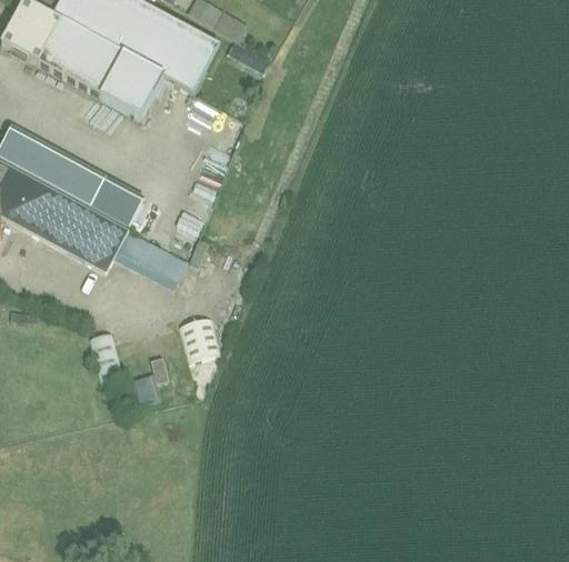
[(38,61),(38,62),(67,77),(141,117),(163,76),(195,92),(220,44),(138,0),(61,0),(53,14),(33,0),(19,0),(17,4),(1,37),(38,61)]
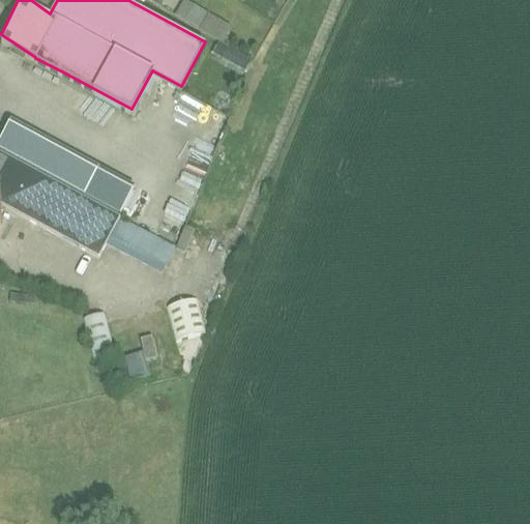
[(207,9),(192,0),(179,0),(174,10),(199,25),(207,9)]
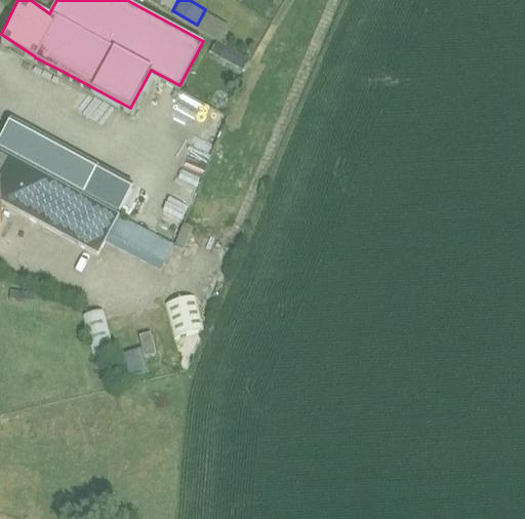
[(226,42),(218,53),(242,67),(248,55),(226,42)]
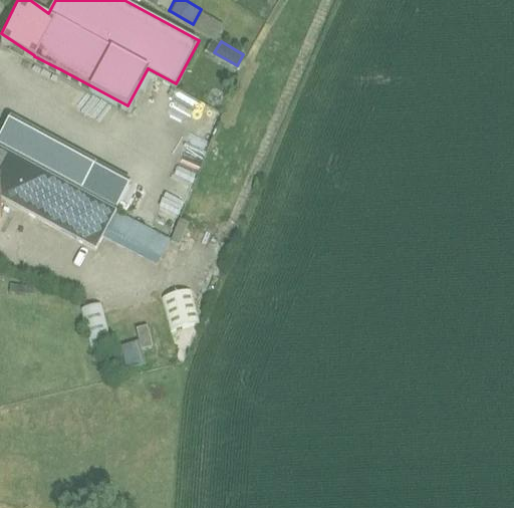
[(132,175),(10,109),(0,128),(0,138),(115,203),(132,175)]
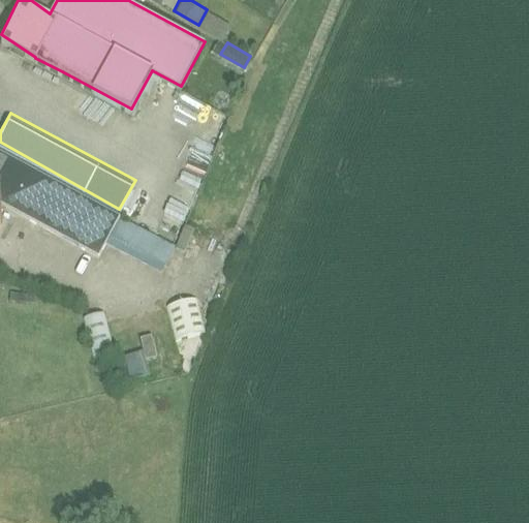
[(0,198),(98,252),(104,240),(160,269),(174,242),(119,209),(0,142),(0,198)]
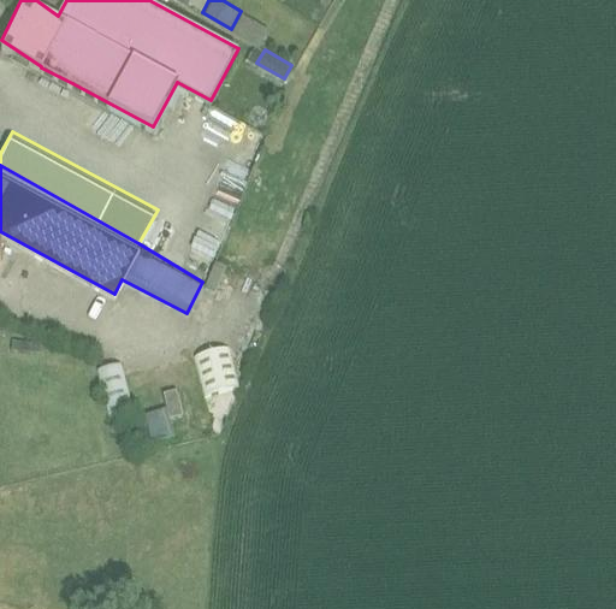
[(235,282),(246,258),(232,252),(221,276),(235,282)]
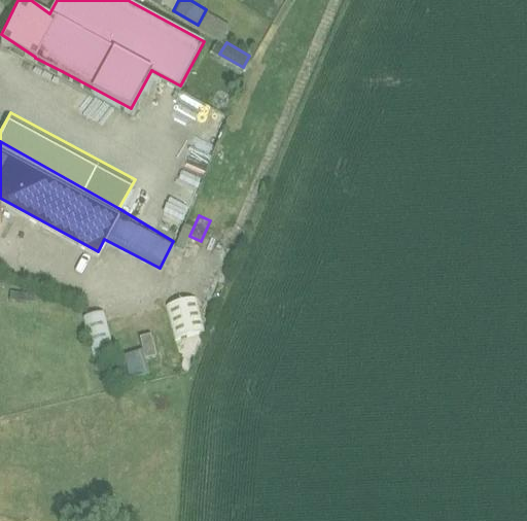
[(35,288),(9,285),(8,299),(34,302),(35,288)]
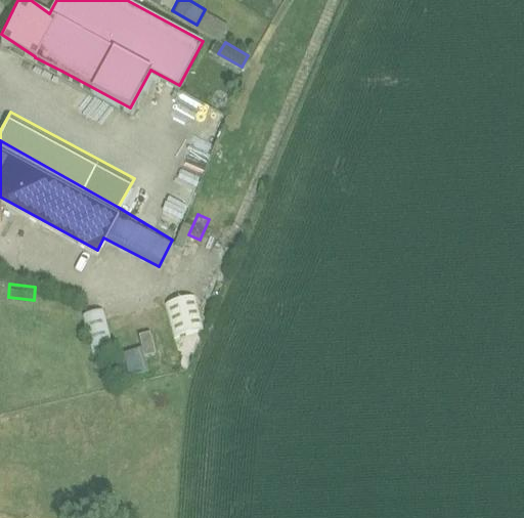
[(204,326),(194,291),(164,298),(172,334),(204,326)]
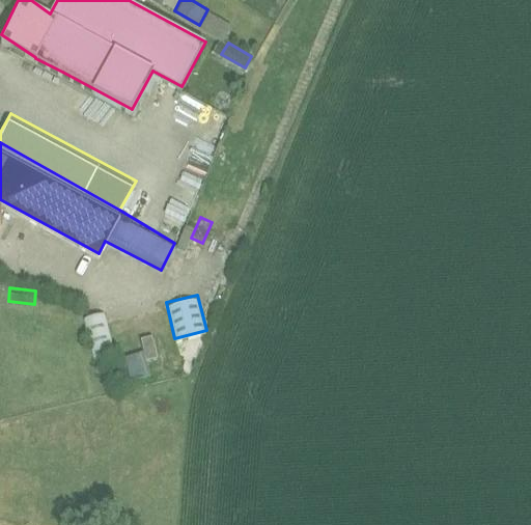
[(114,353),(104,309),(84,314),(94,358),(114,353)]
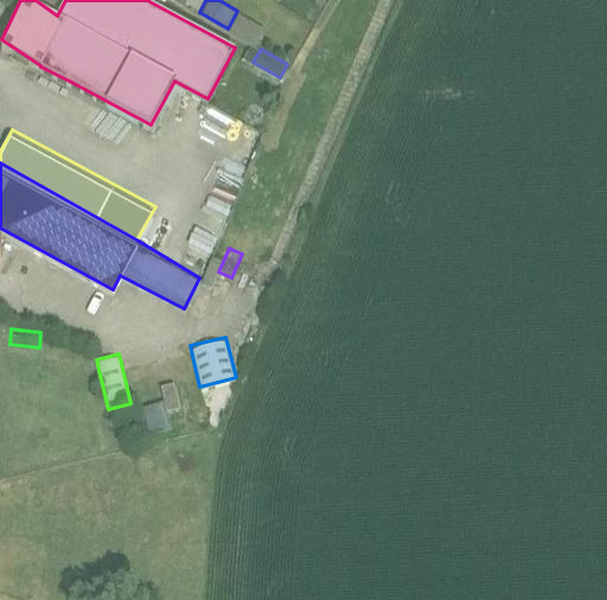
[(179,404),(174,376),(160,381),(164,395),(167,408),(179,404)]
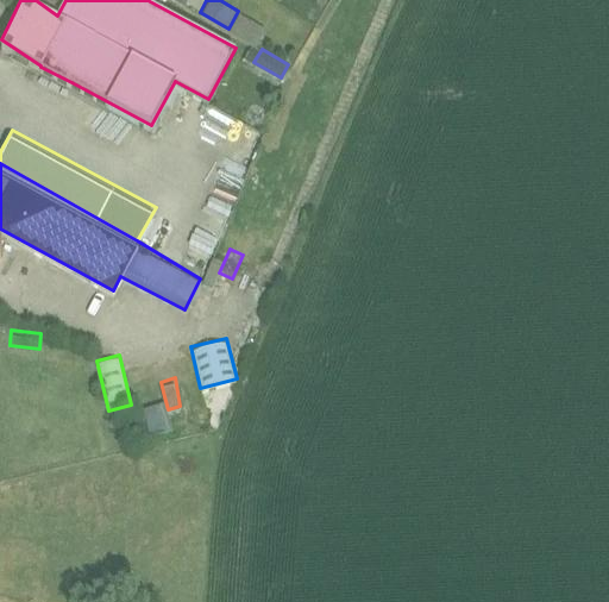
[(168,409),(164,396),(140,405),(150,431),(175,425),(168,409)]
